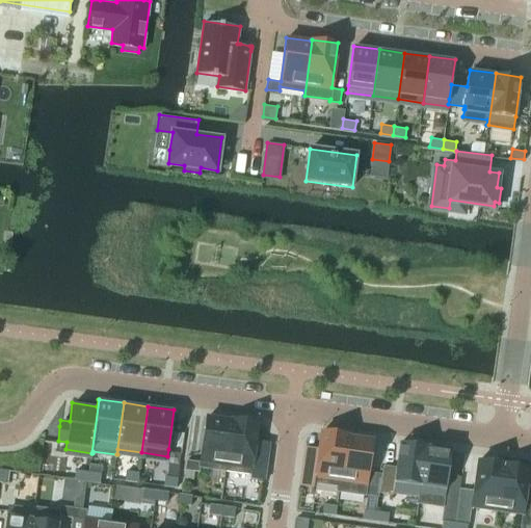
[(201,460),(201,465),(226,469),(233,418),(232,418),(232,419),(207,416),(201,460)]
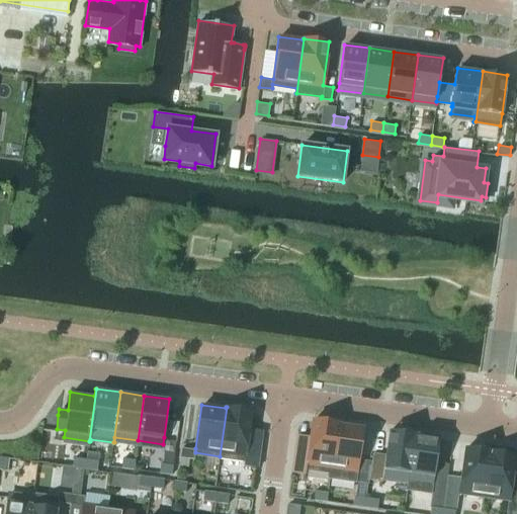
[(227,407),(220,456),(245,459),(245,464),(257,466),(258,466),(260,451),(259,451),(247,449),(250,427),(252,410),(227,407)]
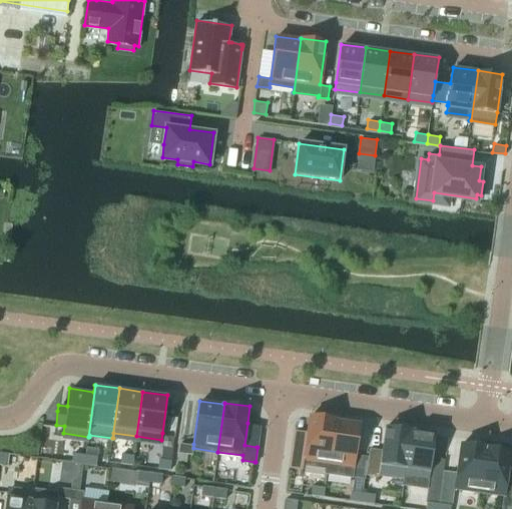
[(291,456),(290,467),(291,467),(303,468),(304,464),(309,464),(324,466),(327,467),(326,472),(328,472),(335,418),(310,415),(308,431),(304,457),(292,456),(291,456)]
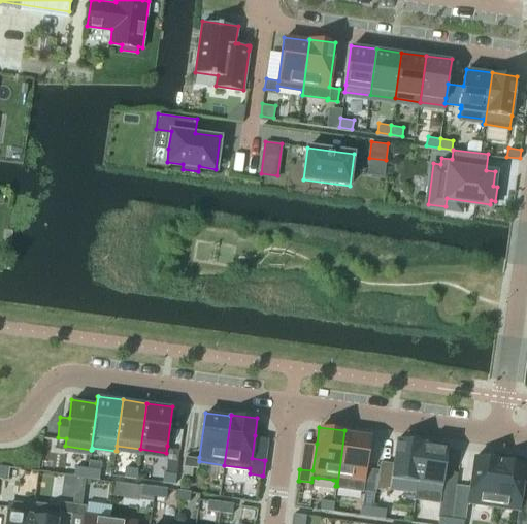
[(344,430),(337,486),(362,489),(364,479),(377,481),(380,468),(366,466),(370,435),(346,432),(346,430),(344,430)]
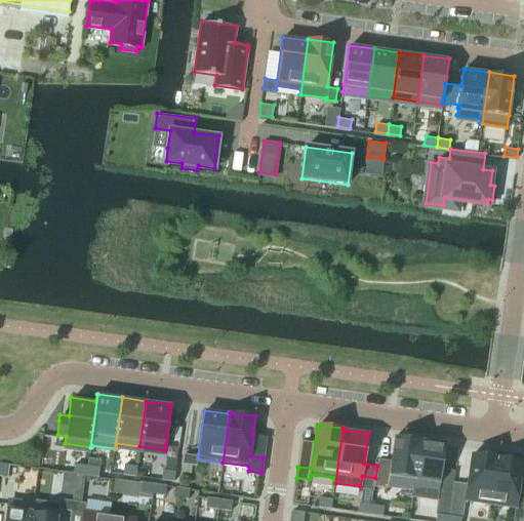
[(375,478),(374,484),(389,486),(389,484),(389,481),(413,485),(412,488),(411,494),(412,494),(420,439),(395,435),(392,459),(378,457),(377,466),(375,478)]
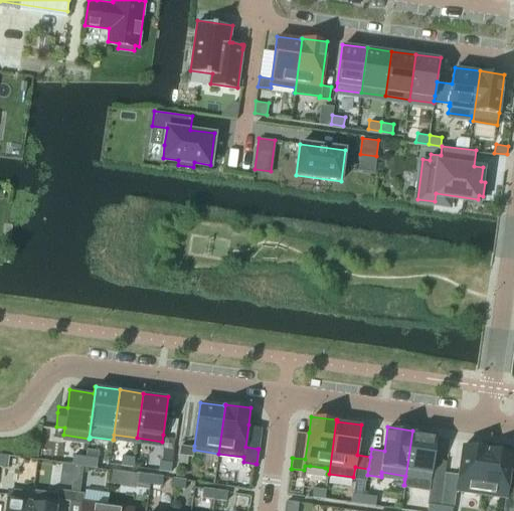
[(412,431),(404,485),(430,489),(432,472),(433,472),(438,434),(412,431)]
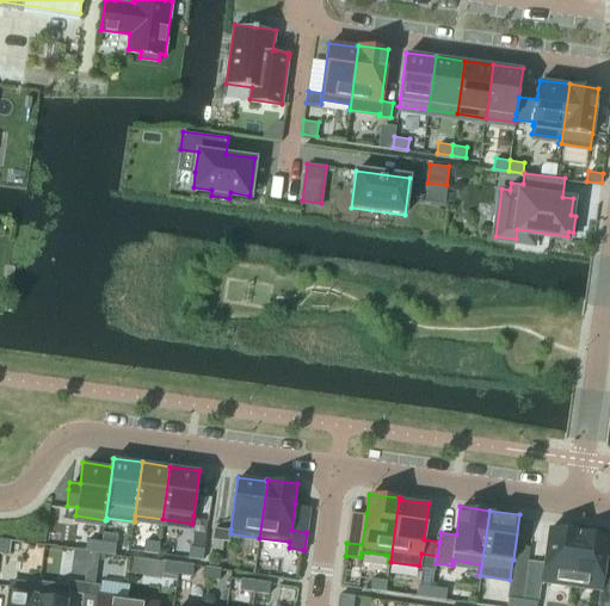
[(549,527),(542,580),(572,585),(579,532),(549,527)]
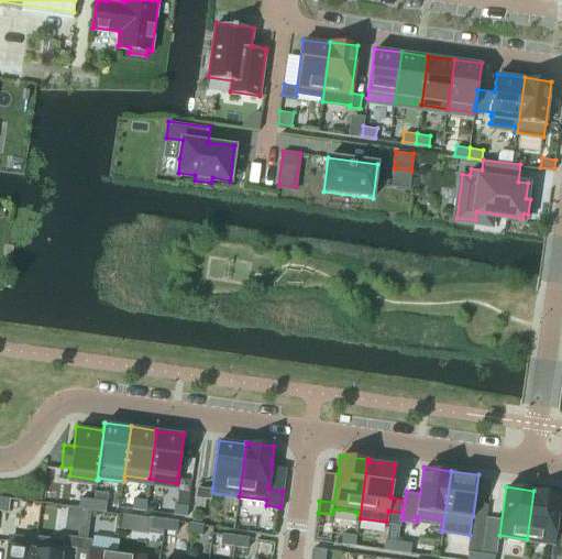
[(533,491),(527,539),(554,543),(561,494),(533,491)]
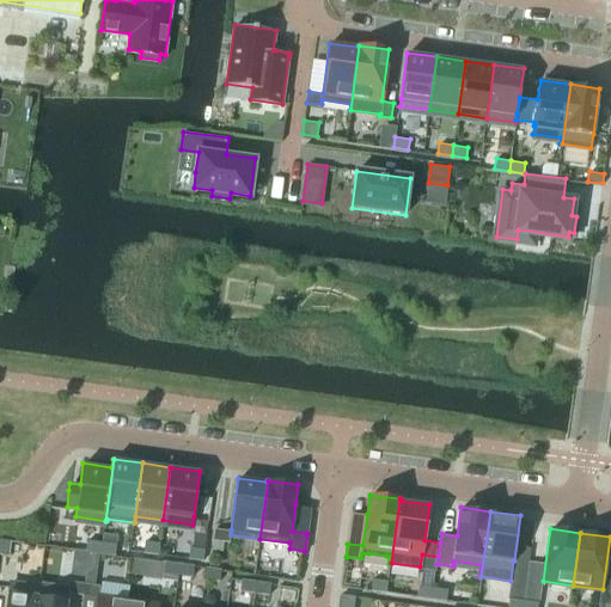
[(0,551),(8,553),(11,538),(0,537),(0,551)]
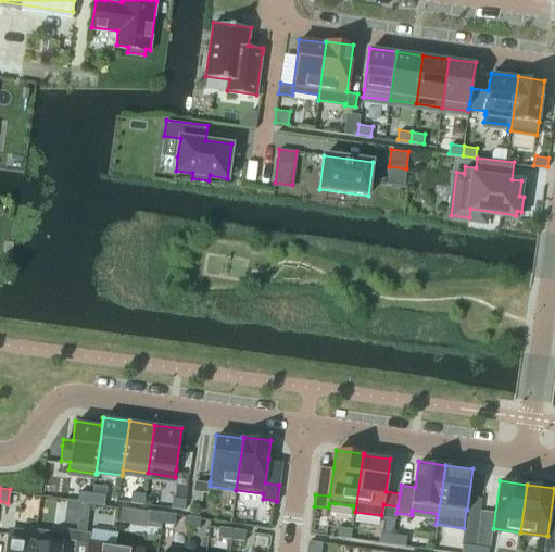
[(79,490),(78,499),(82,500),(91,501),(92,491),(79,490)]
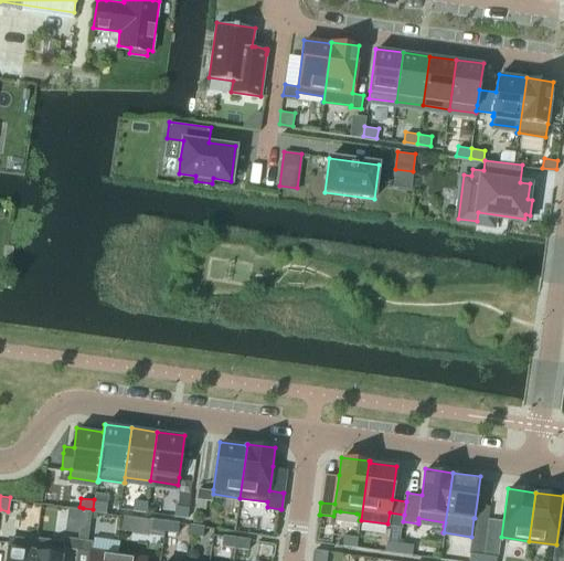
[(148,500),(135,498),(132,508),(147,510),(148,500)]
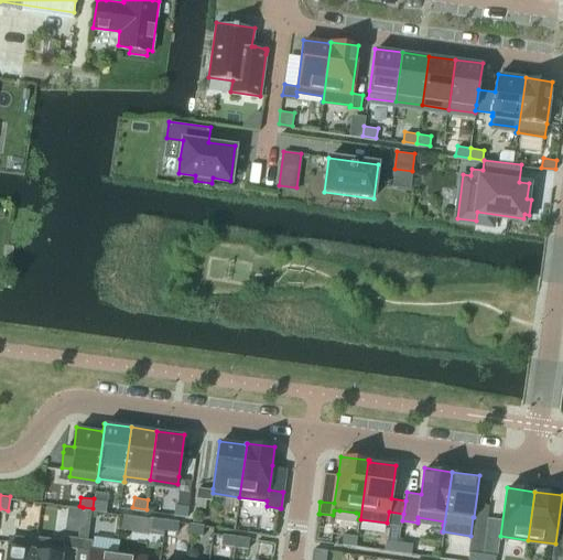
[(94,498),(93,508),(106,510),(108,501),(94,498)]
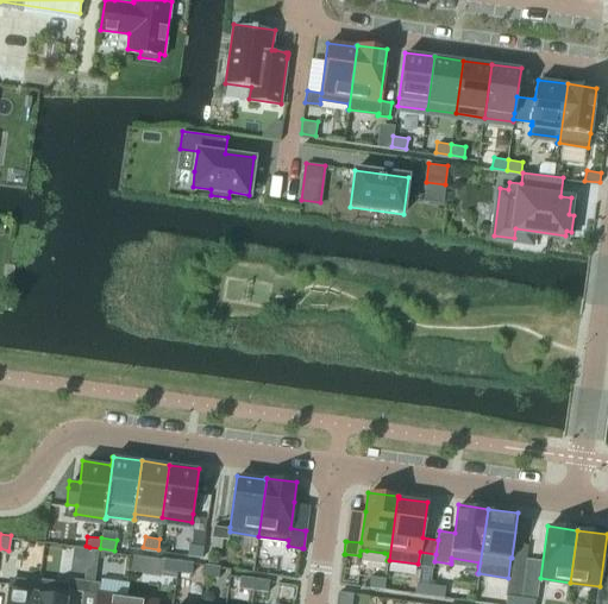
[(204,545),(189,543),(188,553),(202,555),(204,545)]
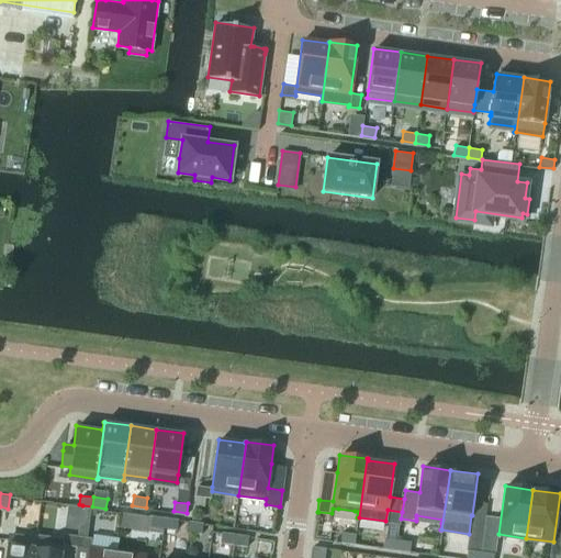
[(150,524),(149,529),(164,532),(164,526),(165,516),(152,515),(150,524)]
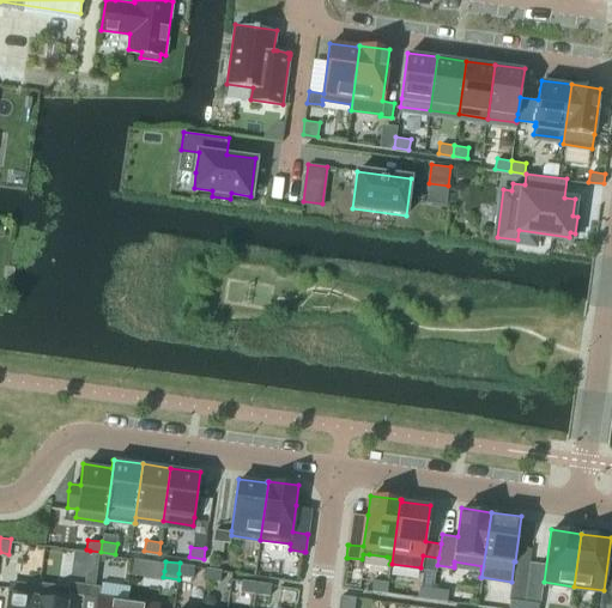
[(180,563),(179,573),(193,576),(195,565),(180,563)]
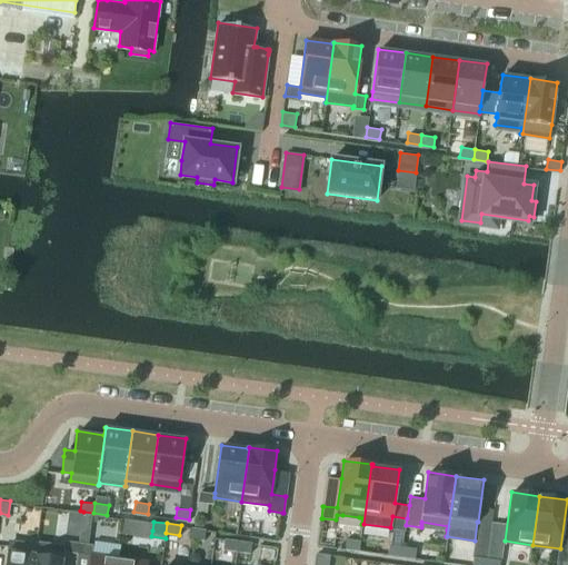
[(205,538),(206,528),(192,526),(191,536),(205,538)]
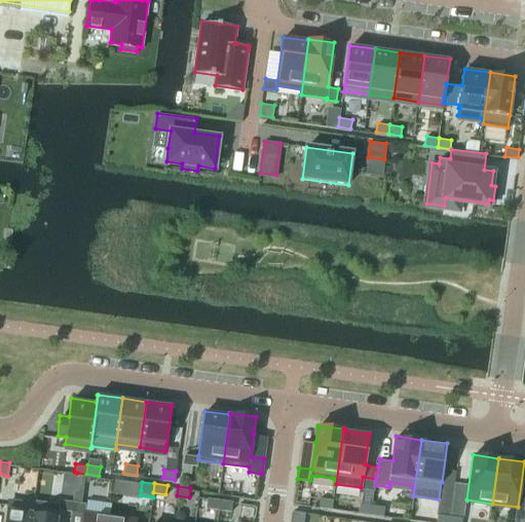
[(321,496),(320,506),(332,508),(333,498),(321,496)]
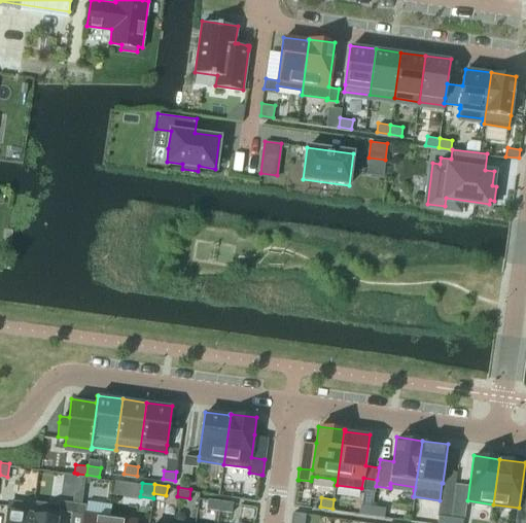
[(82,522),(109,522),(110,515),(109,515),(111,502),(88,498),(86,503),(85,512),(85,513),(84,513),(82,522)]
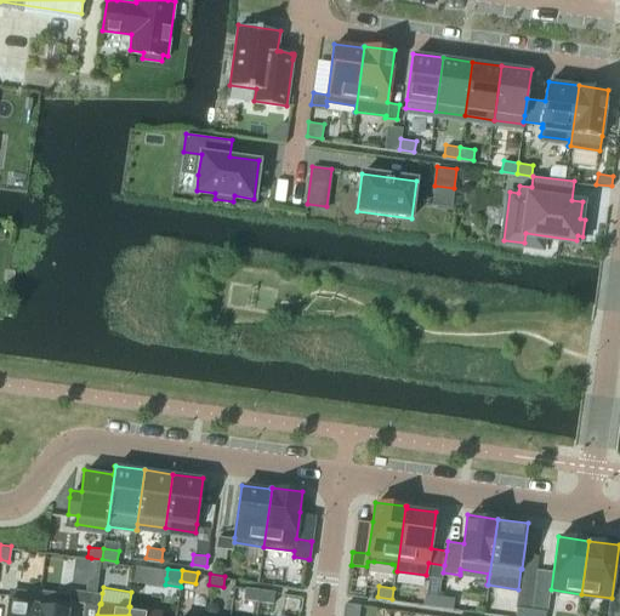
[(245,597),(260,599),(261,588),(246,587),(245,597)]
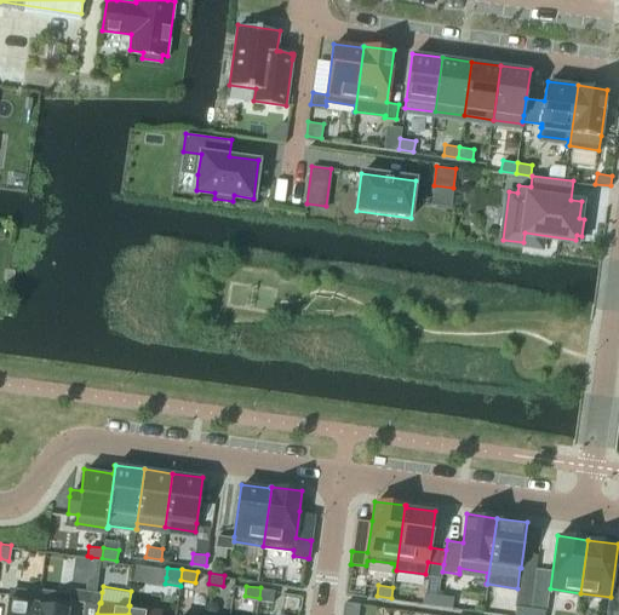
[(70,593),(69,598),(85,601),(86,590),(70,587),(70,593)]
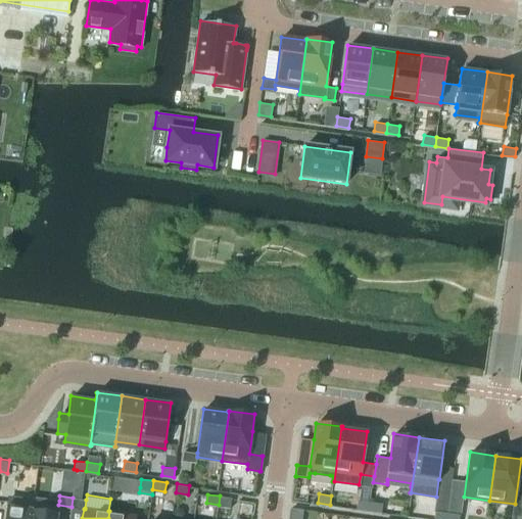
[(232,498),(220,496),(219,505),(231,507),(232,498)]
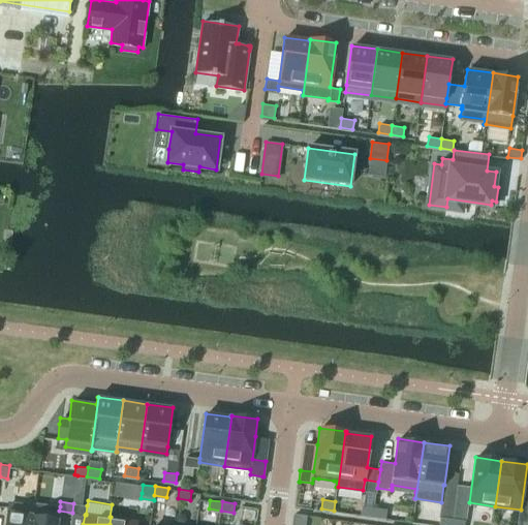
[(7,512),(4,524),(31,524),(34,502),(33,502),(33,504),(33,507),(8,504),(7,512)]
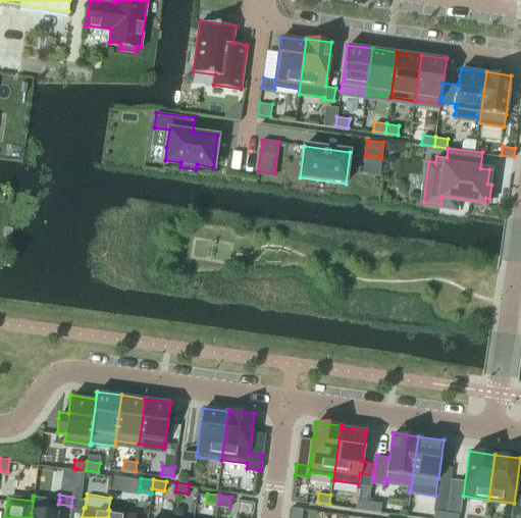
[(34,496),(31,517),(56,517),(58,512),(57,512),(58,504),(59,500),(34,496)]
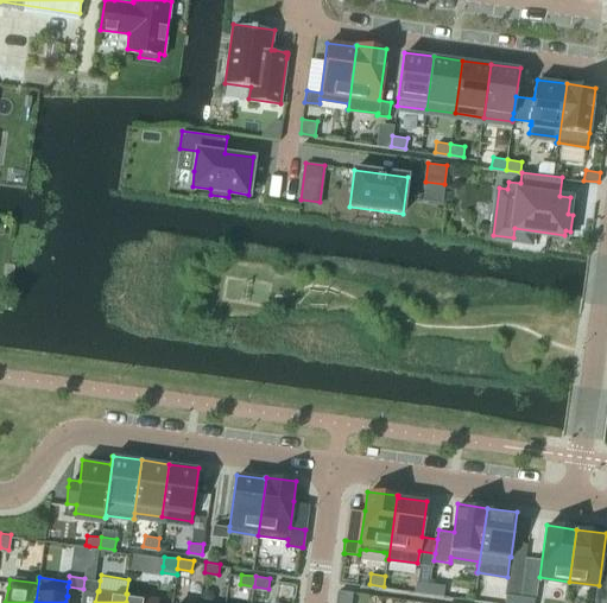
[(84,578),(83,589),(97,591),(99,591),(99,590),(100,581),(84,578)]
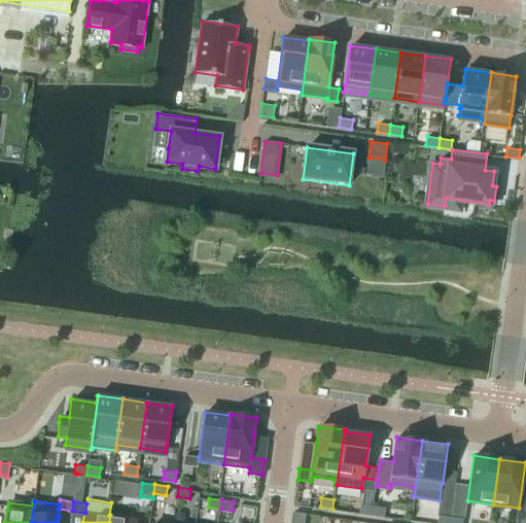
[(360,503),(359,512),(372,514),(373,504),(360,503)]
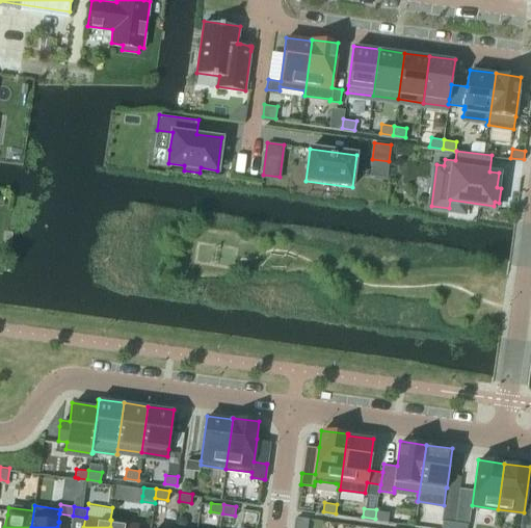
[(376,509),(375,519),(388,521),(390,511),(376,509)]
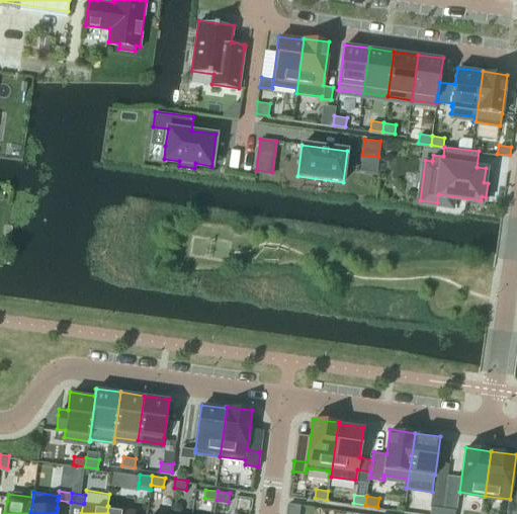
[(431,505),(430,513),(442,513),(443,507),(431,505)]
